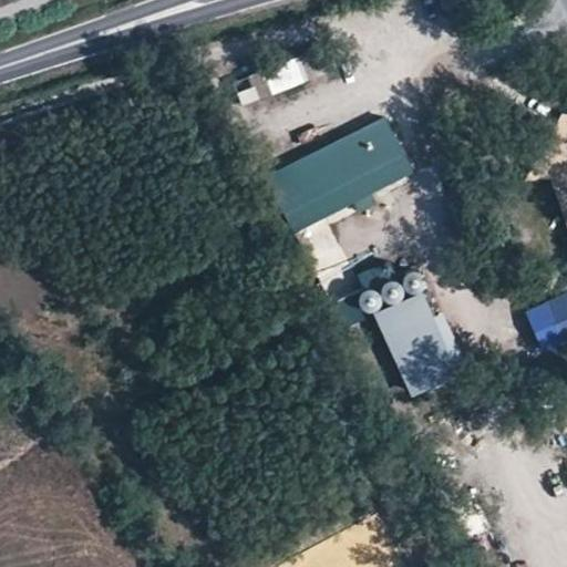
[(243,109),(333,71),(326,51),(234,89),(243,109)]
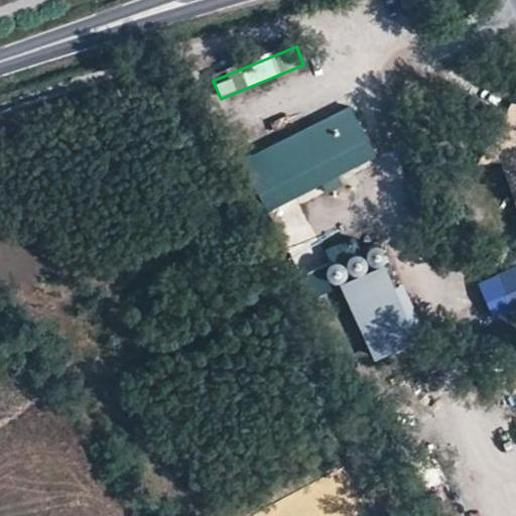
[(515,151),(515,106),(503,105),(498,149),(515,151)]
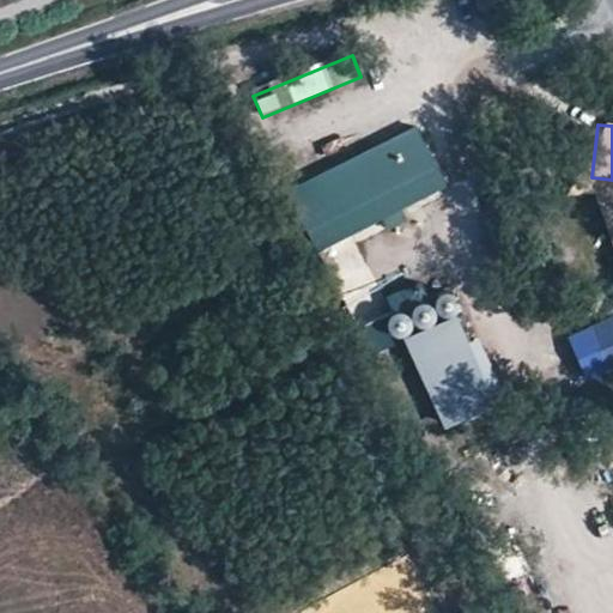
[(317,255),(447,189),(430,157),(416,129),(286,194),(317,255)]
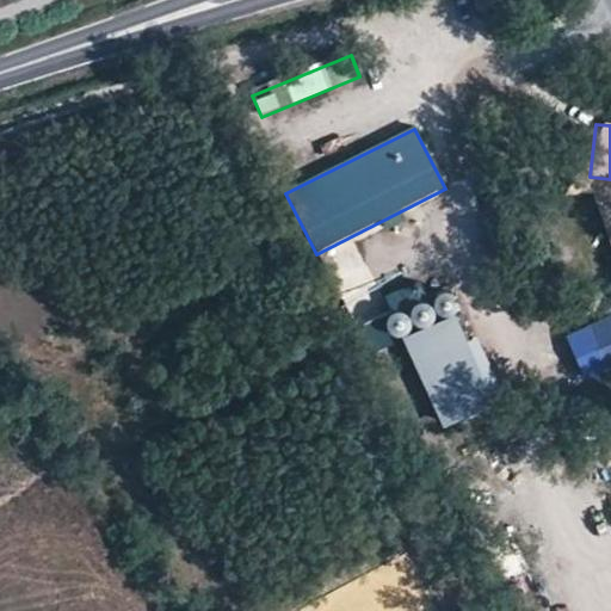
[(420,285),(389,297),(395,315),(427,303),(420,285)]
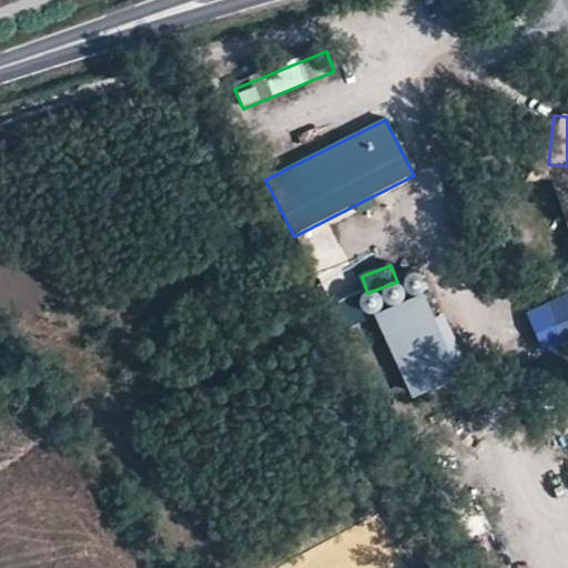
[(424,295),(375,318),(413,401),(470,375),(444,316),(436,321),(424,295)]
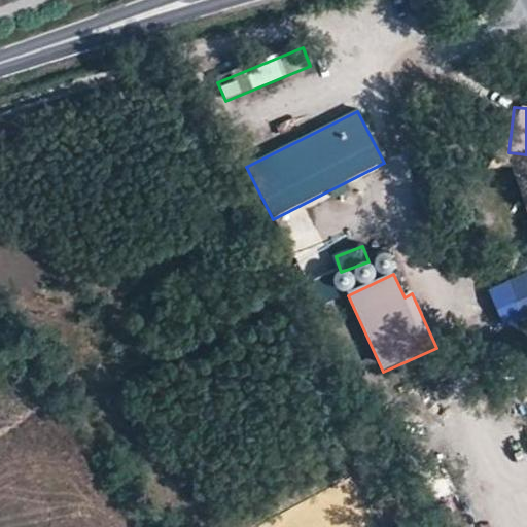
[(526,275),(510,282),(526,320),(526,319),(526,275)]
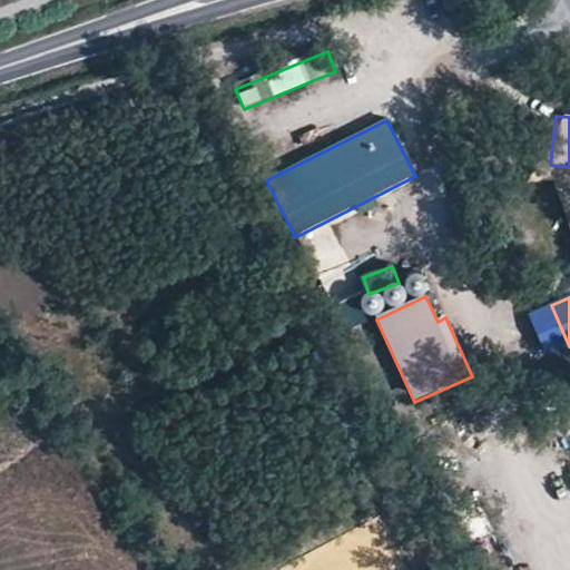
[(569,346),(551,305),(529,314),(546,356),(569,346)]
